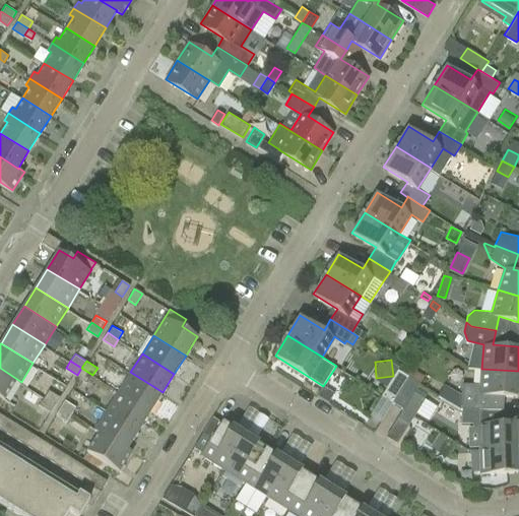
[(21,382),(0,368),(0,394),(5,398),(16,380),(21,382)]
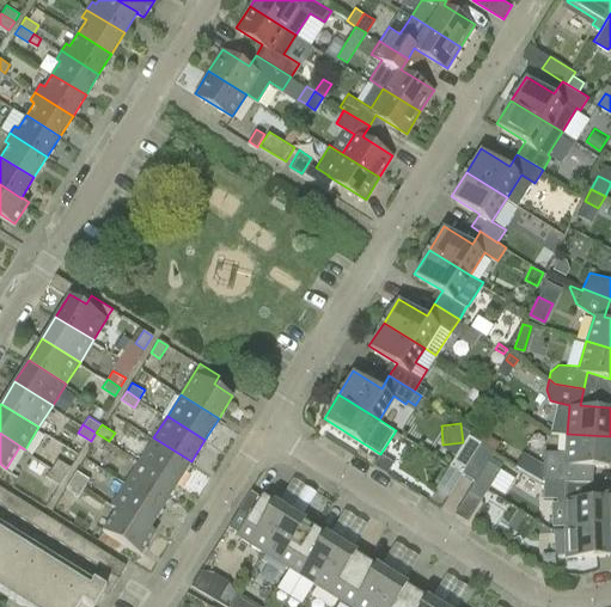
[(109,441),(96,433),(91,441),(104,449),(109,441)]
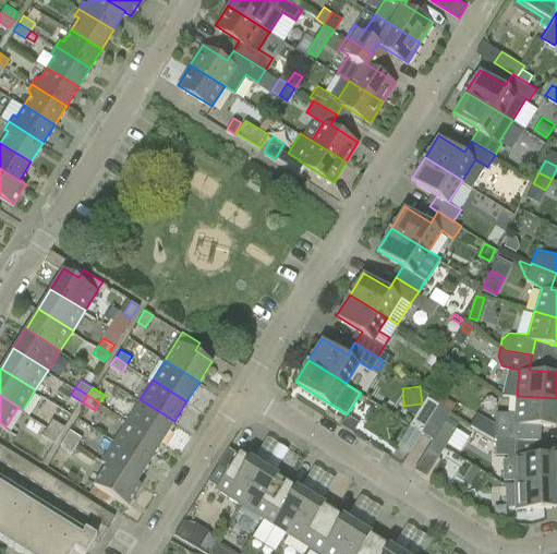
[(410,423),(422,431),(439,404),(427,396),(410,423)]
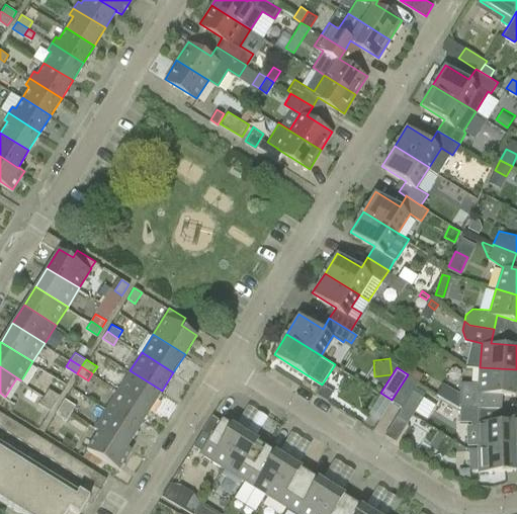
[(460,379),(460,390),(452,389),(451,403),(459,403),(458,406),(477,406),(477,407),(500,407),(502,407),(503,393),(515,394),(516,381),(516,369),(480,367),(479,381),(460,379)]
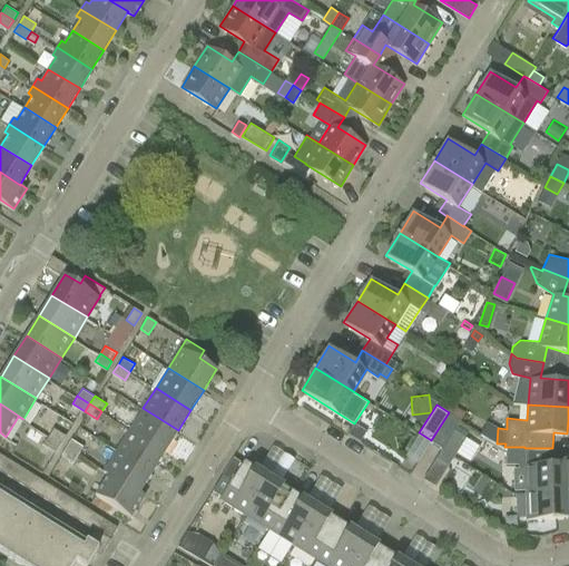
[(130,429),(165,450),(178,430),(143,408),(130,429)]
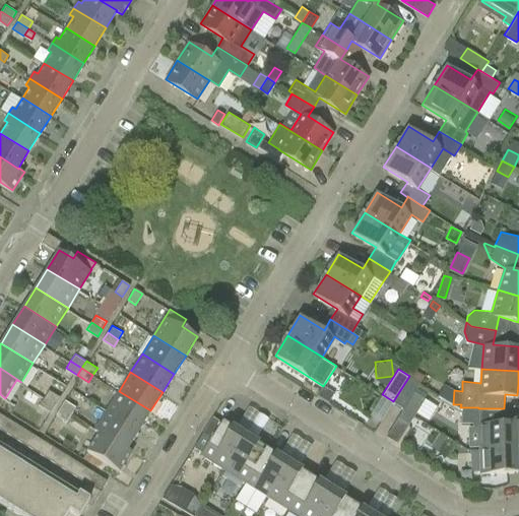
[(403,408),(414,391),(420,382),(409,376),(393,401),(403,408)]
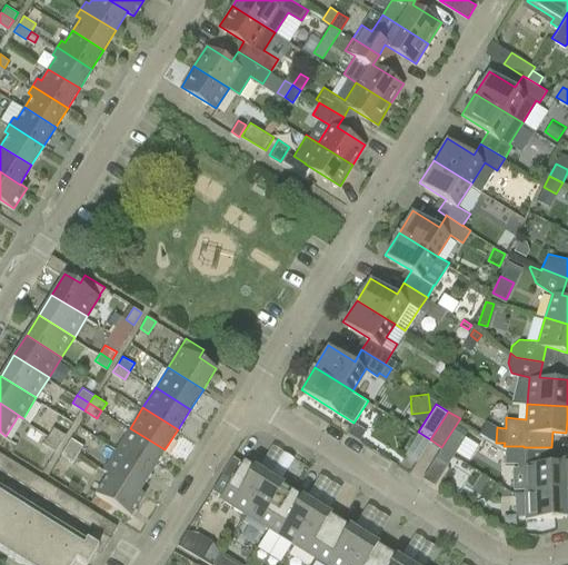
[(49,434),(61,442),(66,434),(53,426),(49,434)]
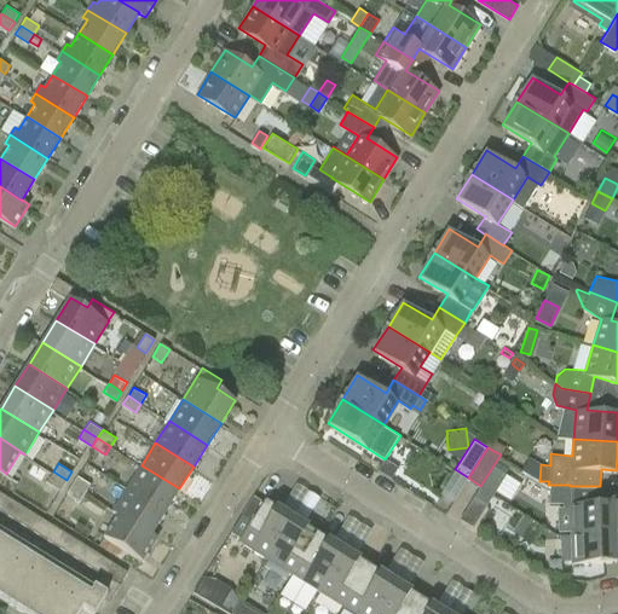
[(127,487),(166,511),(179,488),(142,465),(127,487)]
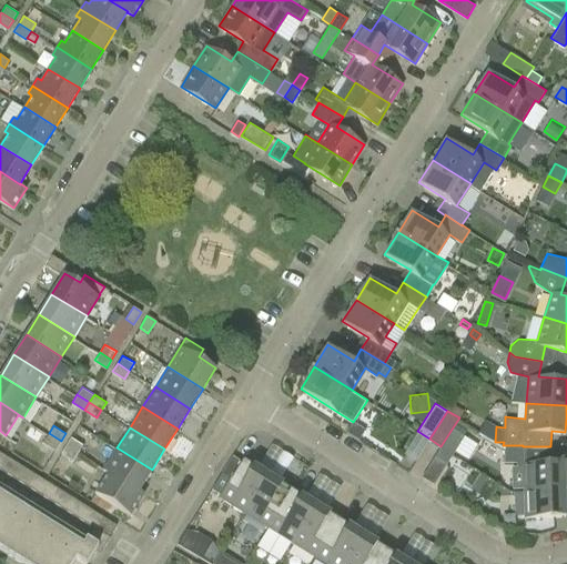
[(453,427),(441,446),(435,455),(447,463),(465,434),(453,427)]
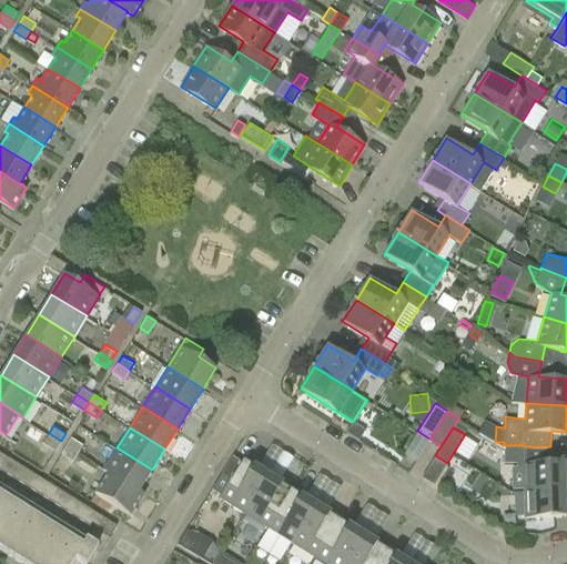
[(61,441),(49,433),(43,442),(56,449),(61,441)]
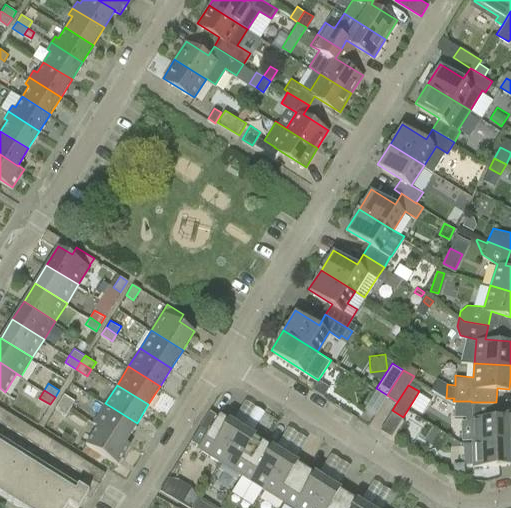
[(60,400),(71,407),(75,400),(64,393),(60,400)]
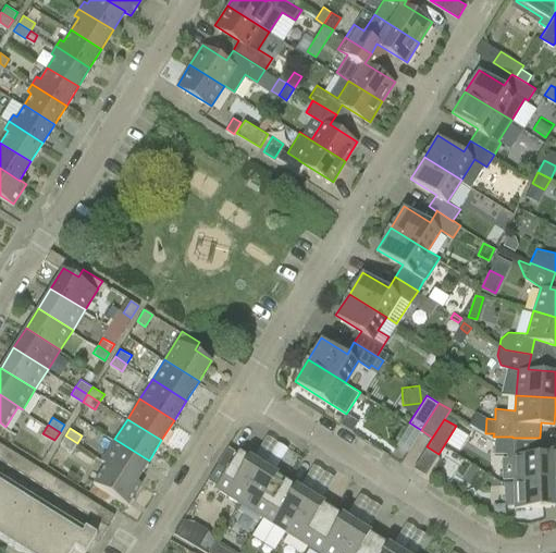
[(77,443),(65,435),(60,444),(72,451),(77,443)]
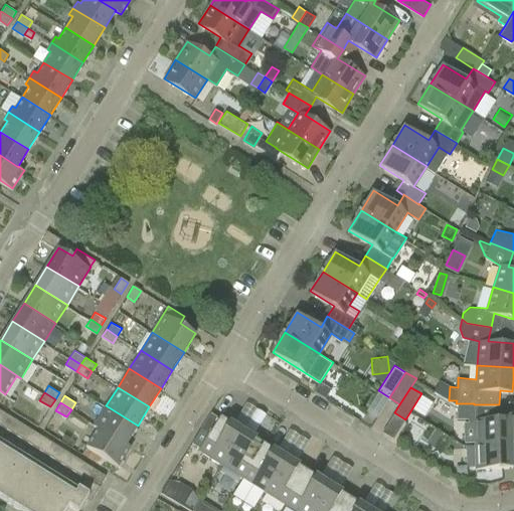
[(497,418),(497,404),(474,404),(475,419),(476,444),(512,442),(512,417),(497,418)]
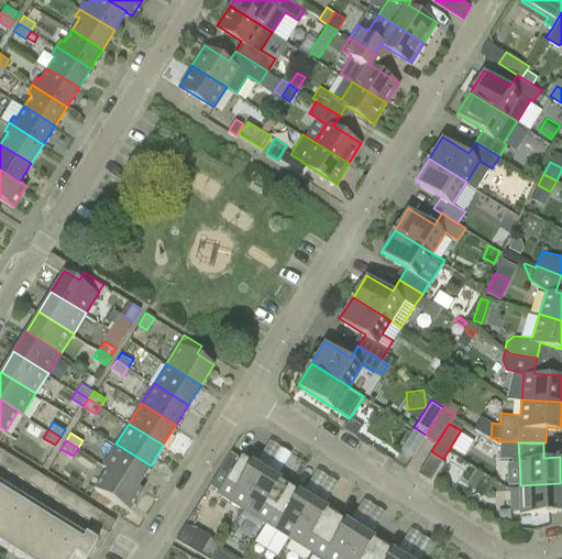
[(103,463),(143,489),(143,488),(139,485),(151,466),(116,444),(103,463)]
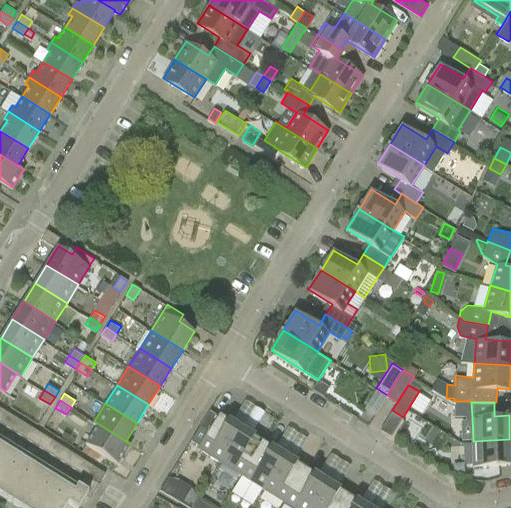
[(0,420),(85,474),(100,483),(99,482),(106,472),(0,405),(0,420)]
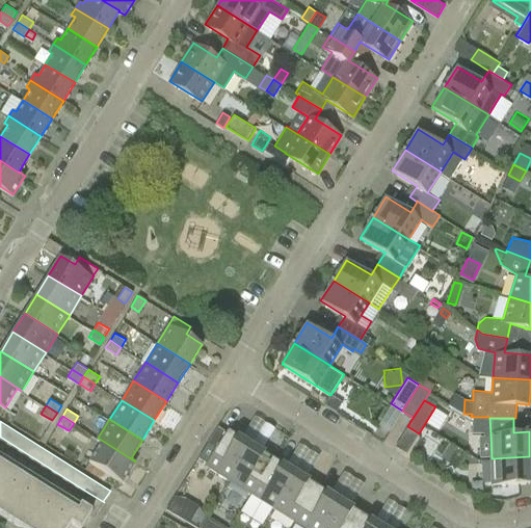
[(247,434),(244,440),(239,437),(228,429),(227,431),(218,426),(198,457),(207,463),(206,465),(229,478),(255,439),(247,434)]
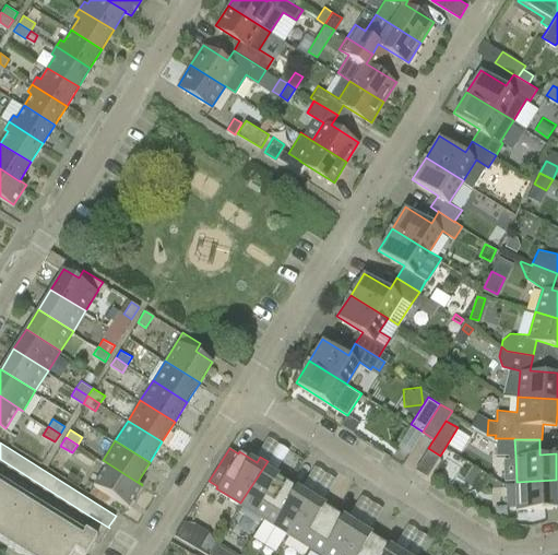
[(493,489),(500,471),(449,451),(441,469),(493,489)]
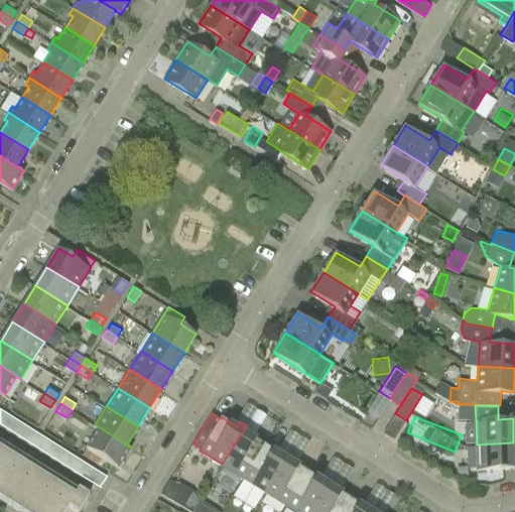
[(131,448),(95,424),(95,425),(99,428),(87,446),(119,467),(131,448)]
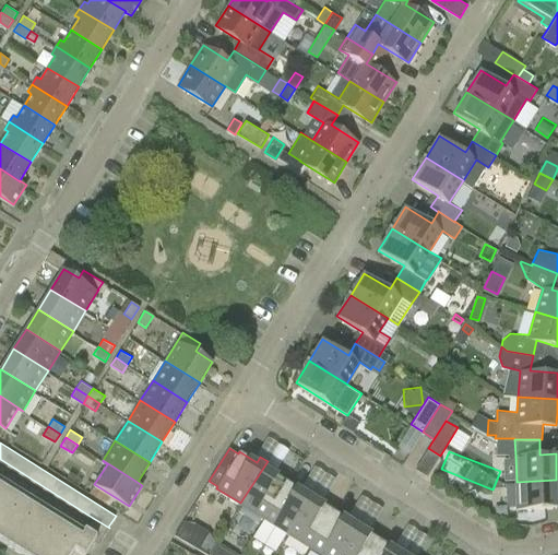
[(271,471),(274,465),(268,461),(240,503),(264,518),(287,481),(276,474),(271,471)]
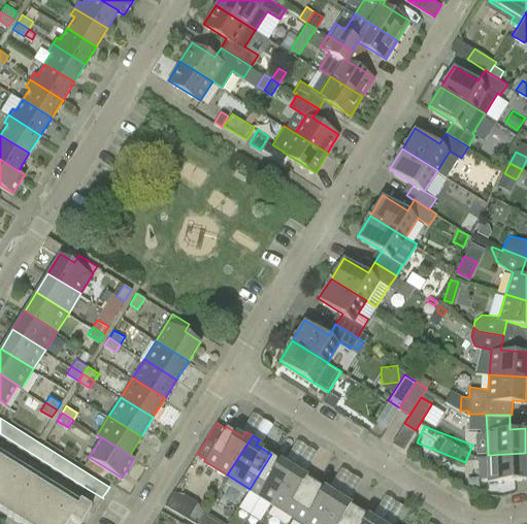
[(488,480),(526,478),(525,453),(488,455),(488,480)]
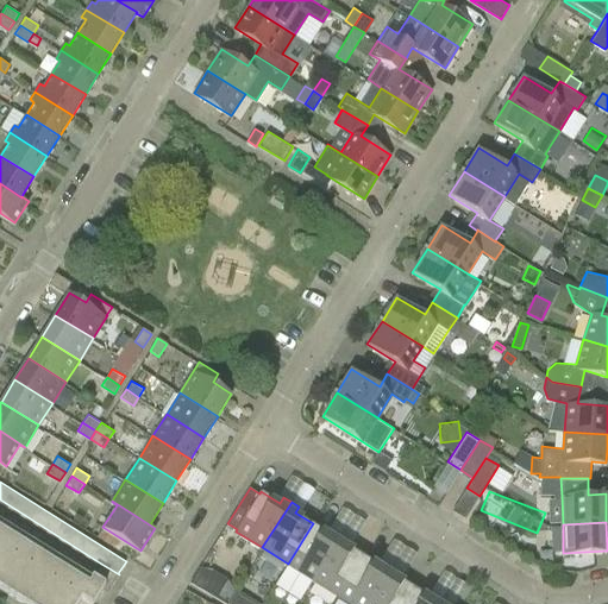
[(334,528),(331,535),(325,530),(313,523),(288,564),(313,579),(342,533),(334,528)]
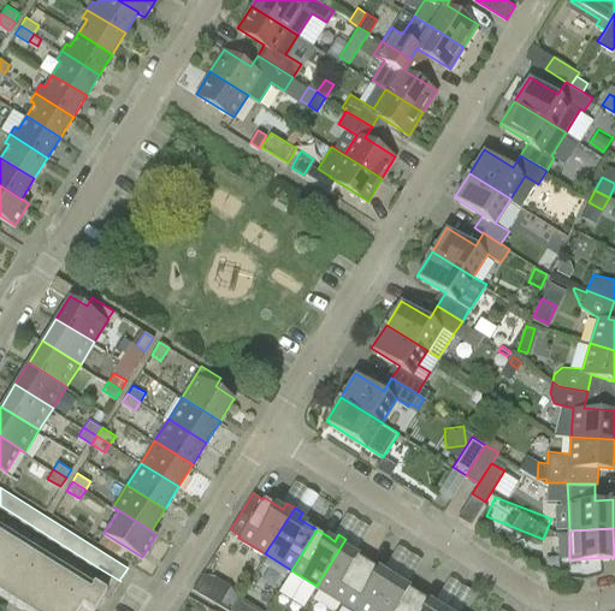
[(112,594),(120,581),(102,570),(95,583),(94,582),(90,589),(0,532),(0,592),(29,610),(78,610),(83,604),(94,610),(107,591),(112,594)]
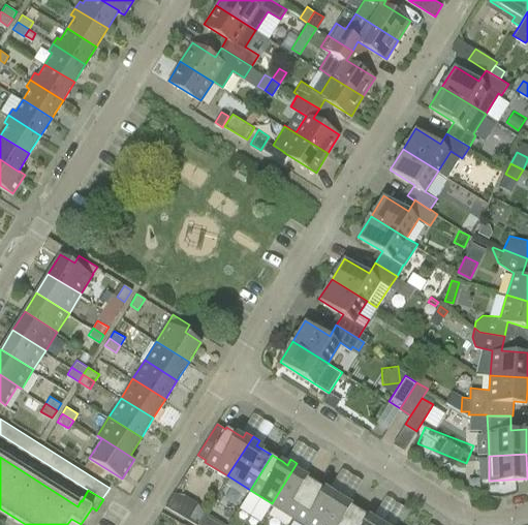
[(301,473),(304,467),(297,463),(272,503),(292,517),(287,524),(288,524),(316,483),(306,476),(301,473)]
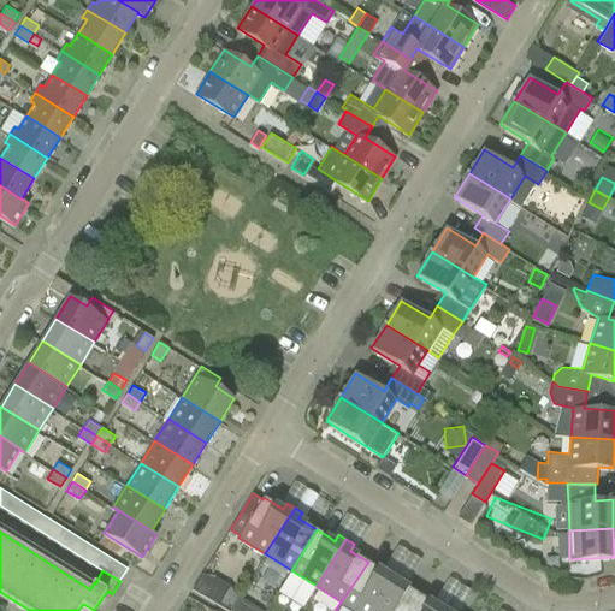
[(390,567),(385,573),(379,569),(368,562),(336,610),(354,610),(355,610),(356,610),(372,610),(397,571),(390,567)]
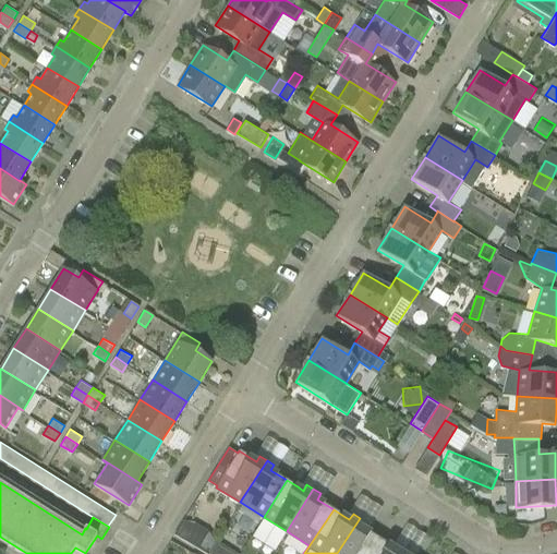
[(363,528),(367,522),(360,518),(337,553),(370,553),(379,539),(368,531),(363,528)]
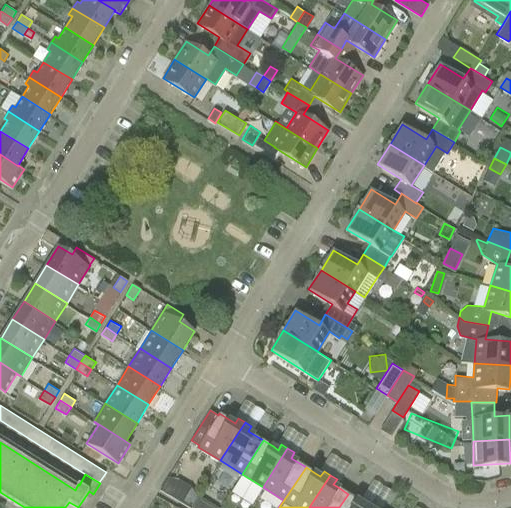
[(192,486),(179,479),(168,476),(160,489),(191,507),(199,495),(192,486)]
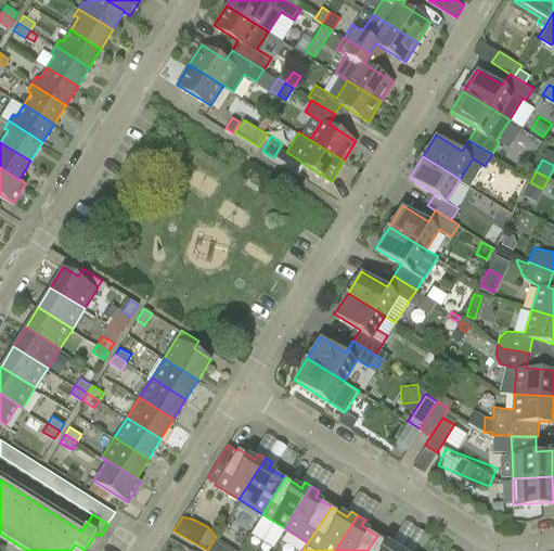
[(397,540),(394,546),(388,542),(377,536),(368,550),(400,550),(404,545),(397,540)]
